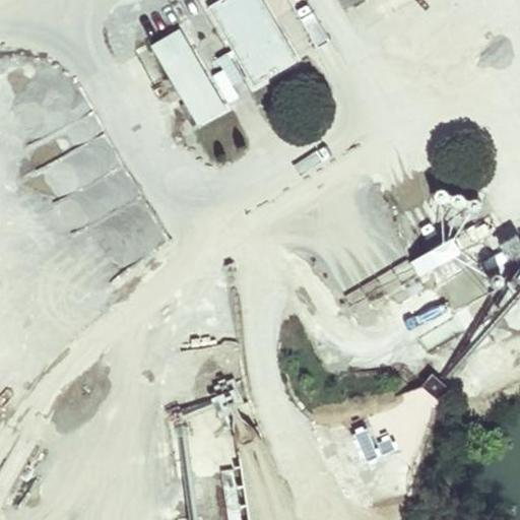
[(219,0),(207,7),(253,86),(297,62),(261,0),(219,0)]
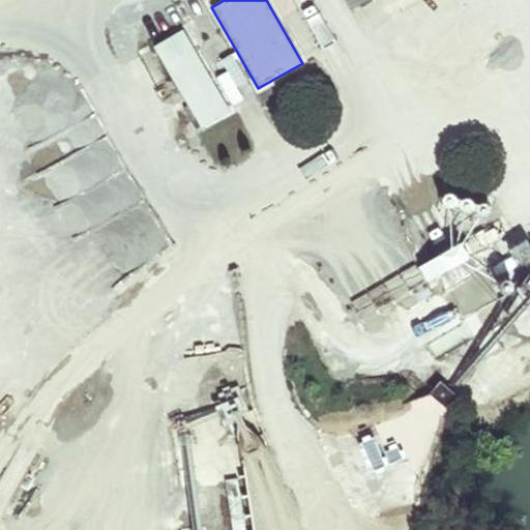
[(155,47),(187,104),(184,106),(197,128),(229,110),(184,30),(155,47)]
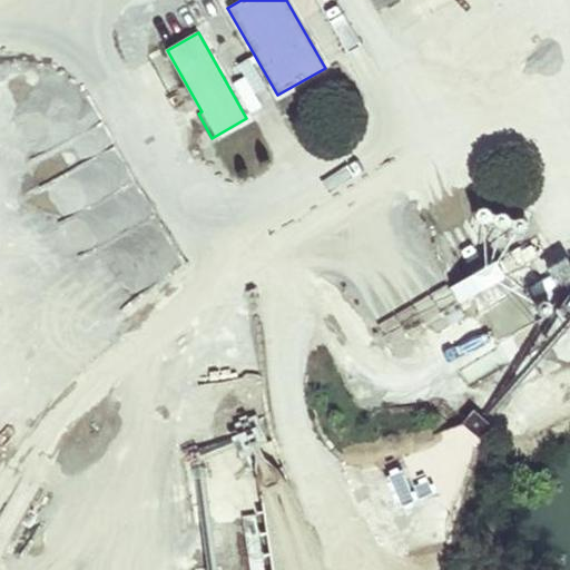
[(548,281),(483,313),(508,360),(544,341),(533,320),(554,308),(561,321),(569,315),(569,293),(556,265),(543,272),(548,281)]
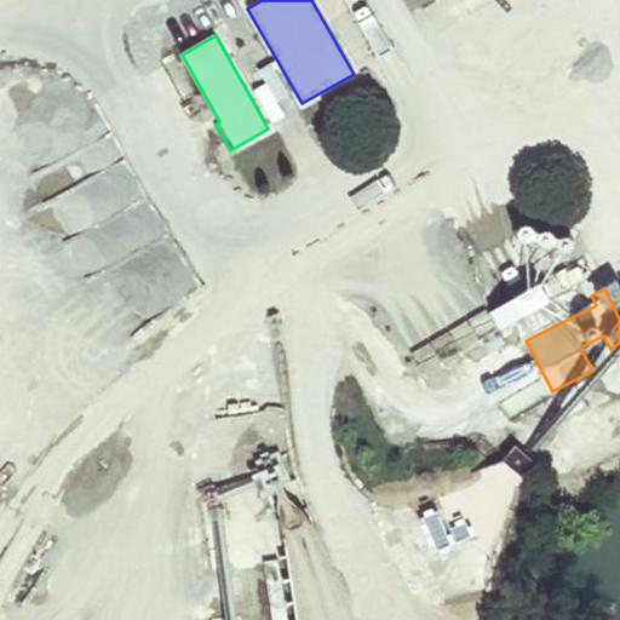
[(583,349),(597,373),(618,361),(602,337),(583,349)]
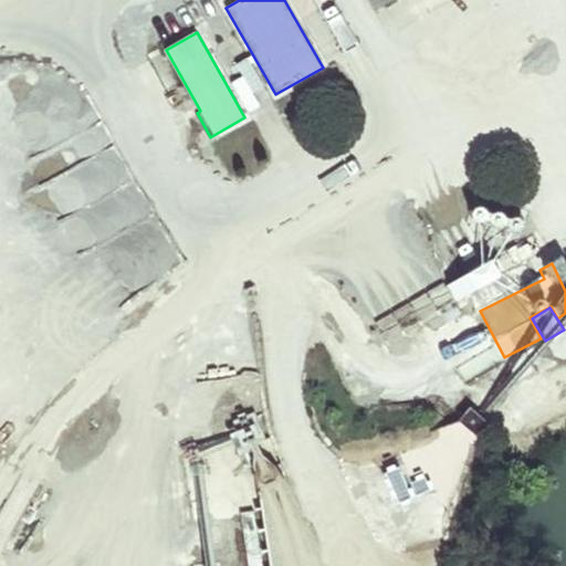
[(155,368),(140,357),(133,368),(146,379),(155,368)]
